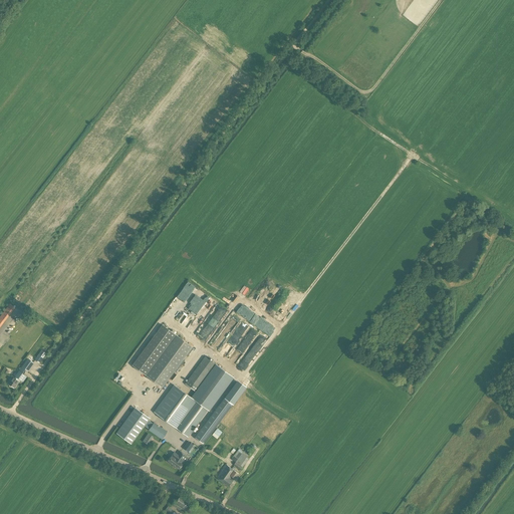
[(199,311),(209,297),(186,281),(170,305),(177,309),(179,305),(183,308),(186,303),(199,311)]
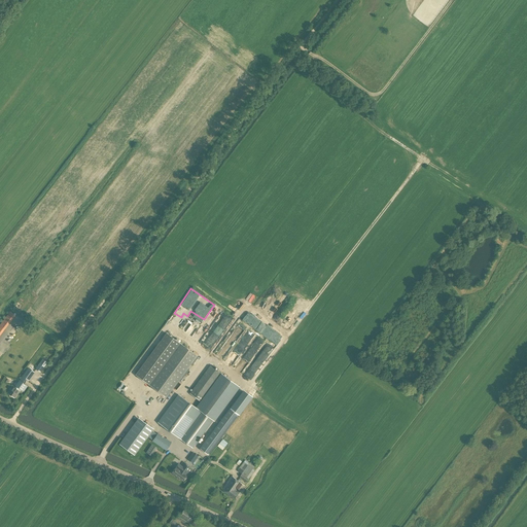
[(194,335),(200,324),(194,320),(187,330),(194,335)]
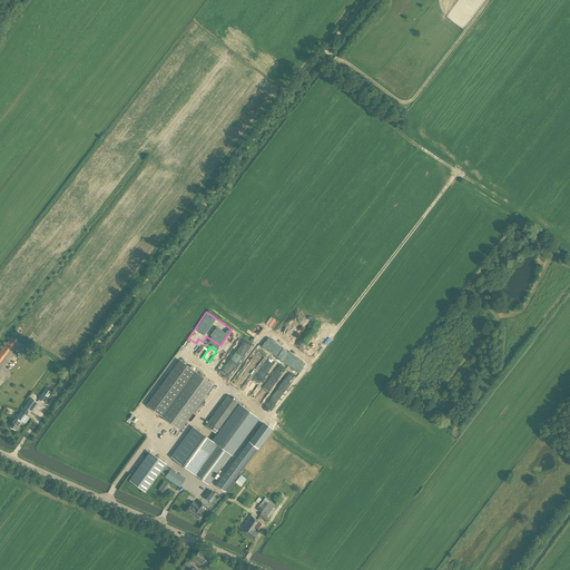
[(213,385),(180,360),(147,405),(180,430),(213,385)]
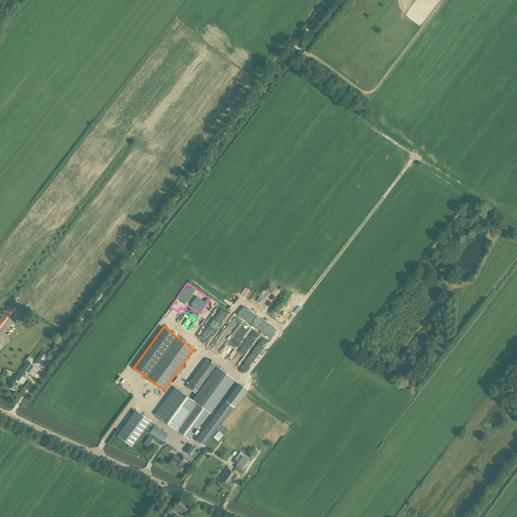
[(35,362),(39,365),(46,355),(42,352),(35,362)]
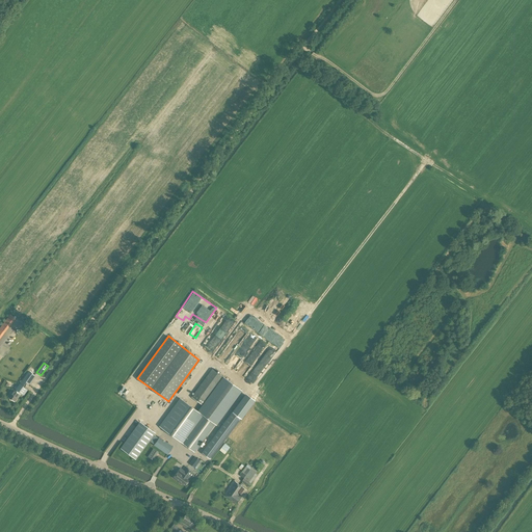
[(212,369),(191,397),(202,405),(205,401),(222,377),(212,369)]
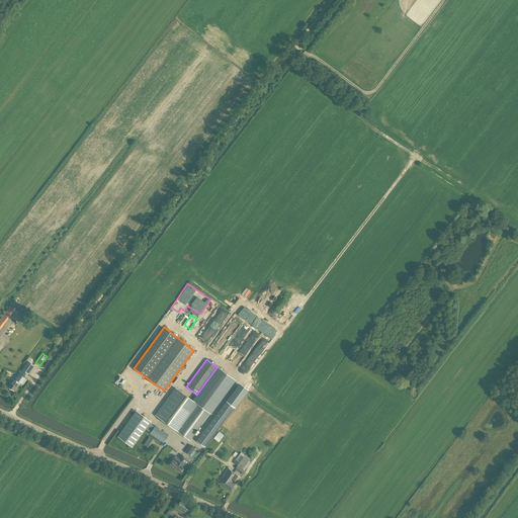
[(28,362),(15,380),(13,379),(8,386),(14,392),(19,384),(17,382),(18,381),(22,384),(26,379),(24,377),(27,373),(33,366),(28,362)]
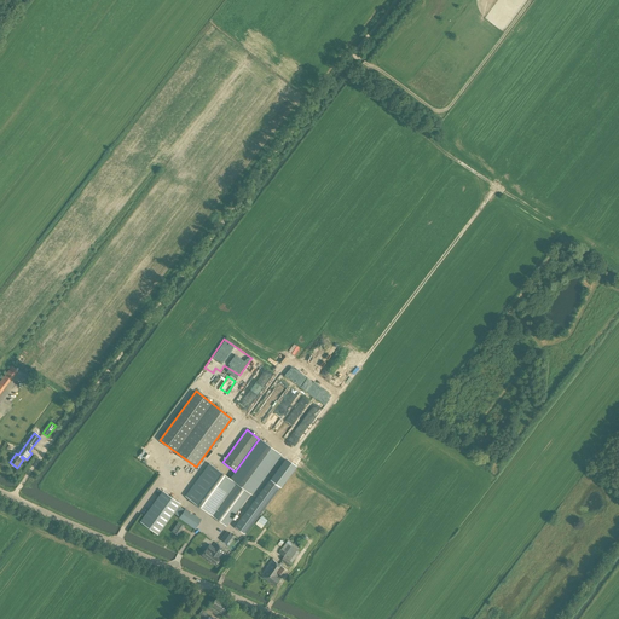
[(186,496),(226,526),(250,493),(252,495),(282,455),(260,438),(259,439),(238,467),(235,472),(230,479),(210,464),(186,496)]
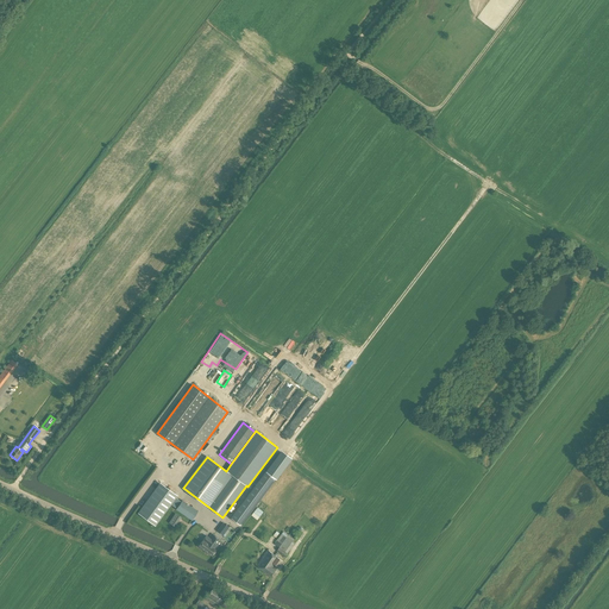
[(238,526),(270,475),(264,470),(231,521),(238,526)]
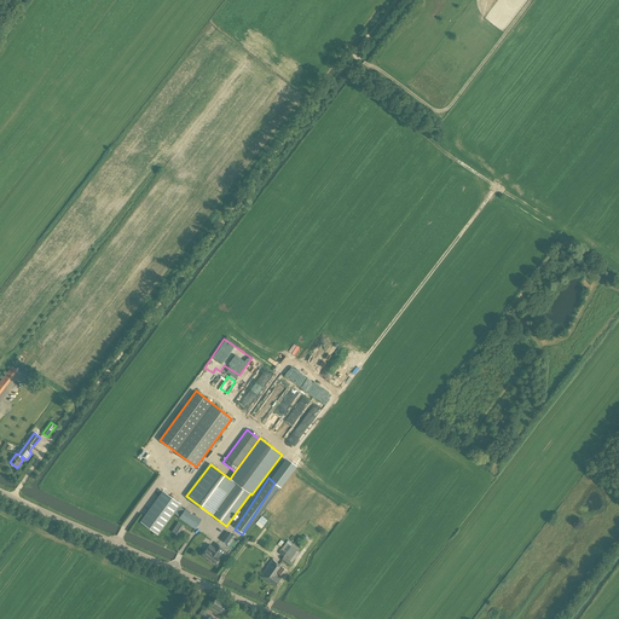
[(158,534),(169,520),(151,507),(140,521),(158,534)]
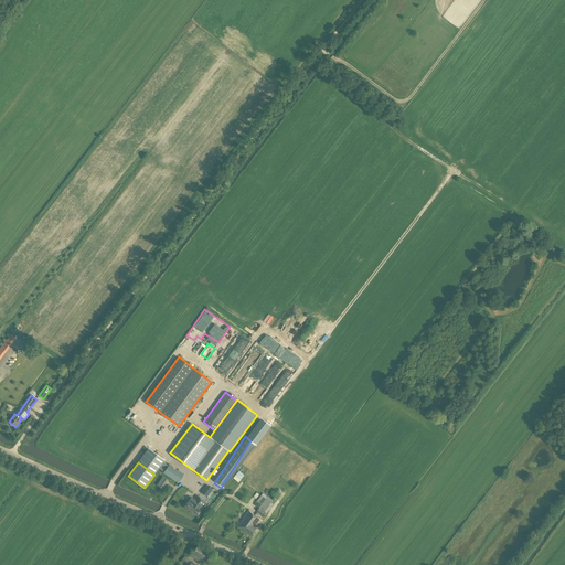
[(178,482),(183,475),(169,465),(163,472),(178,482)]
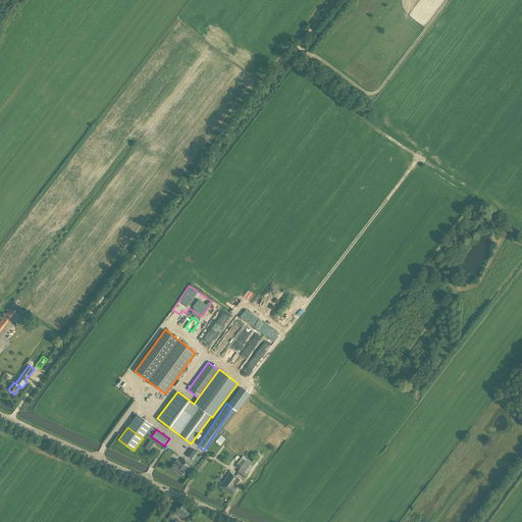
[(219,446),(225,438),(221,434),(215,441),(219,446)]
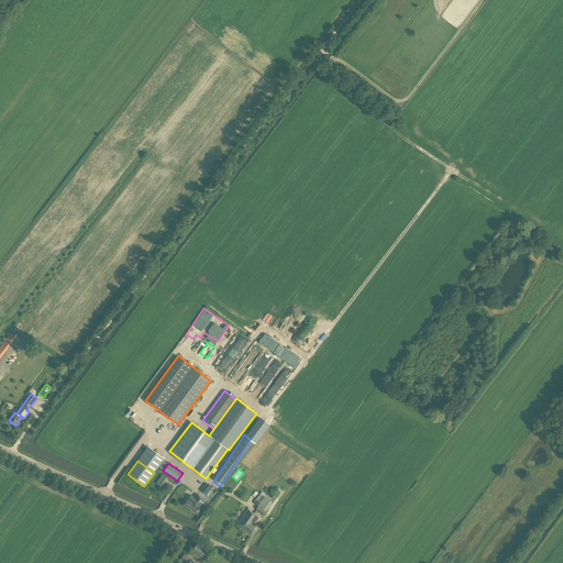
[(161,486),(166,477),(162,474),(156,483),(161,486)]
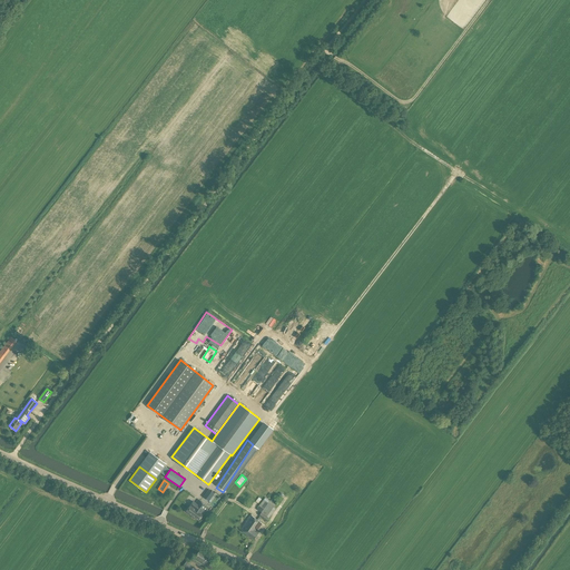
[(208,501),(214,493),(208,490),(203,498),(208,501)]
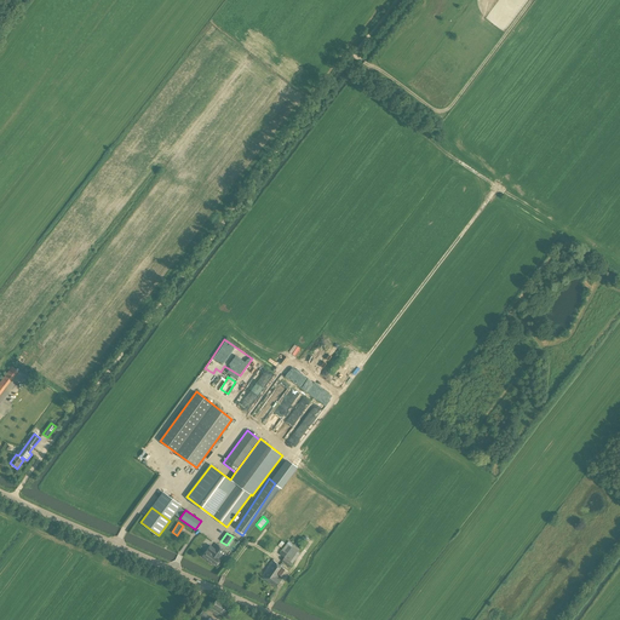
[(220,560),(227,552),(216,544),(212,547),(210,546),(202,556),(216,566),(220,560)]
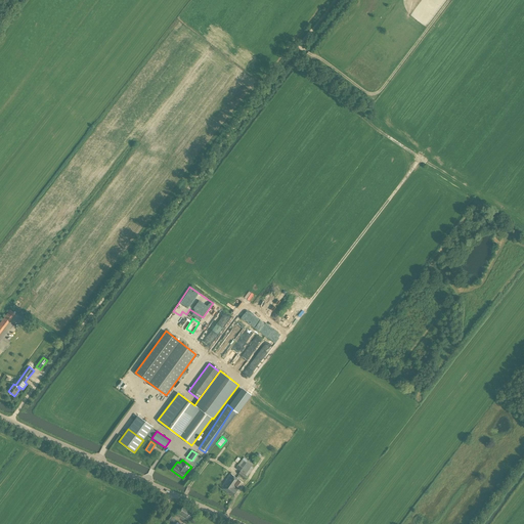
[(246,480),(248,477),(241,471),(237,474),(246,480)]
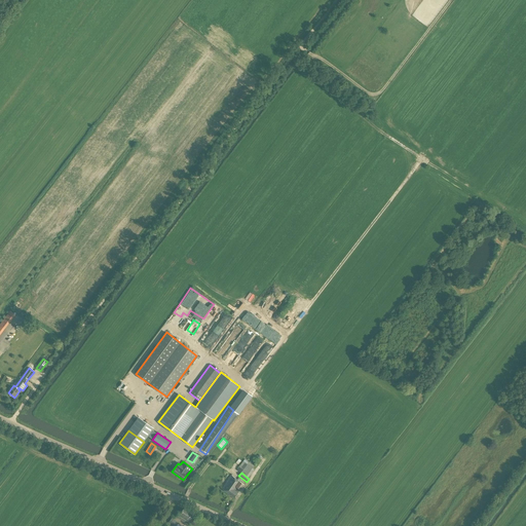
[(222,489),(229,494),(233,488),(234,489),(239,481),(234,477),(234,478),(231,475),(226,481),(227,482),(222,489)]
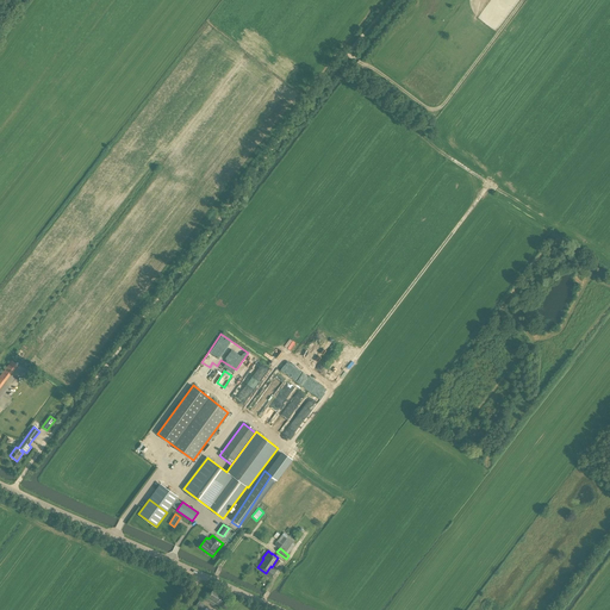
[(284,562),(278,558),(272,567),(271,566),(266,573),(272,578),(279,568),(284,562)]
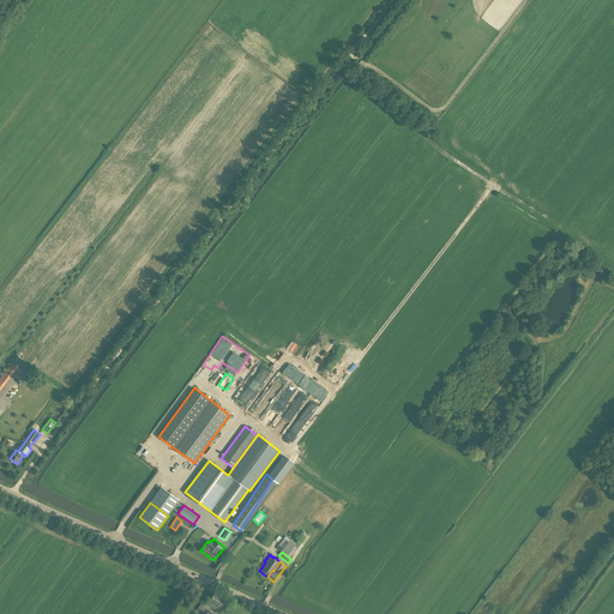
[(215,591),(209,602),(214,606),(212,608),(216,611),(218,608),(226,599),(215,591)]
